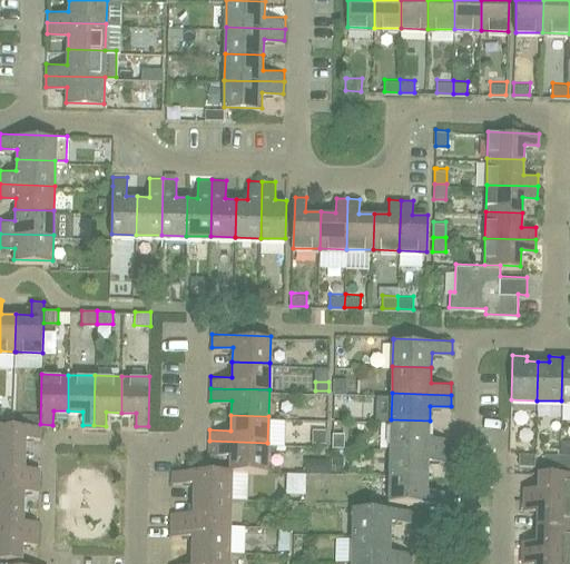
[(391,419),(391,446),(450,447),(450,435),(430,435),(430,421),(391,419)]
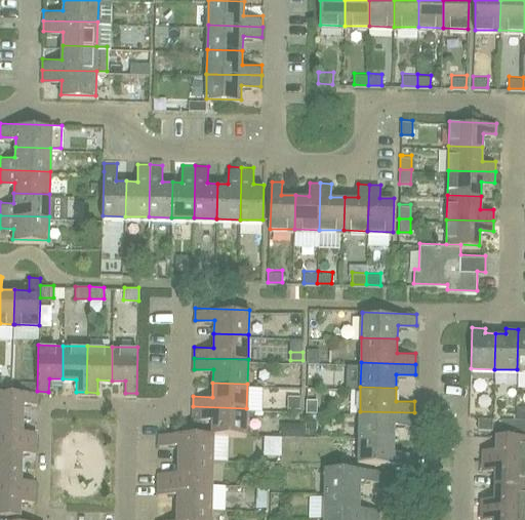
[(37,391),(0,390),(0,414),(24,415),(24,402),(37,402),(37,391)]
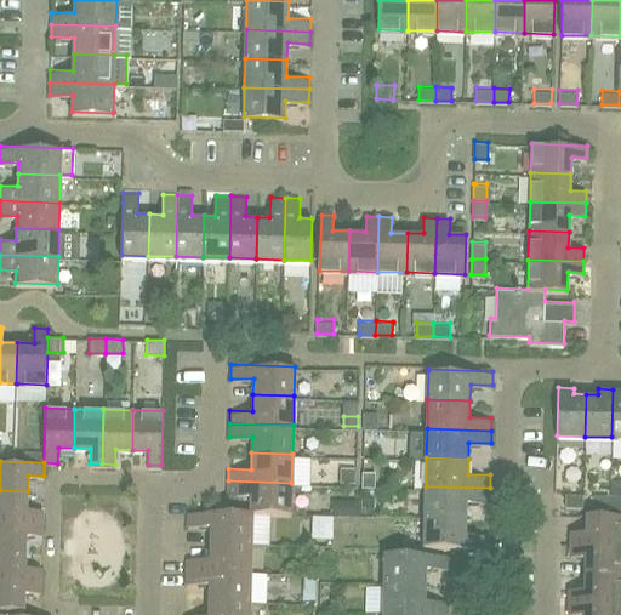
[(250,512),(252,512),(291,513),(291,483),(228,480),(228,494),(251,494),(250,512)]
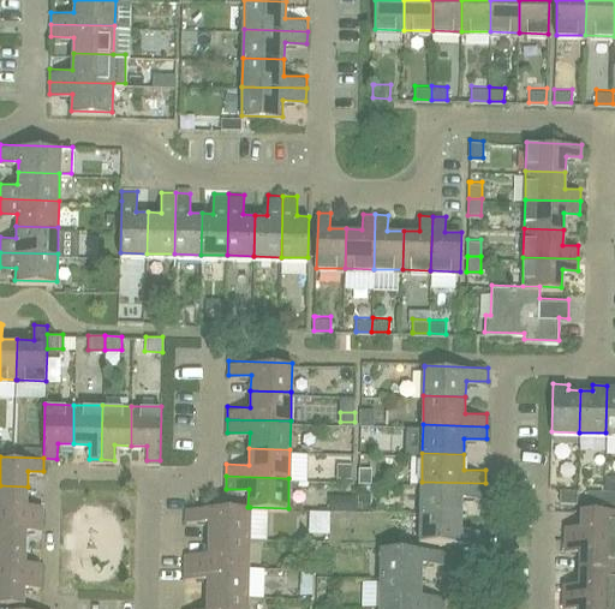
[(485,496),(485,483),(422,482),(421,511),(463,512),(463,495),(485,496)]
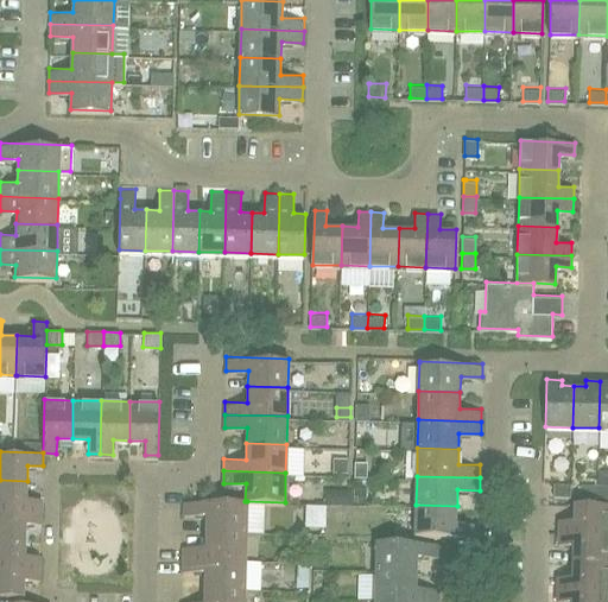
[(27,496),(27,481),(0,480),(0,508),(42,511),(42,498),(27,496)]
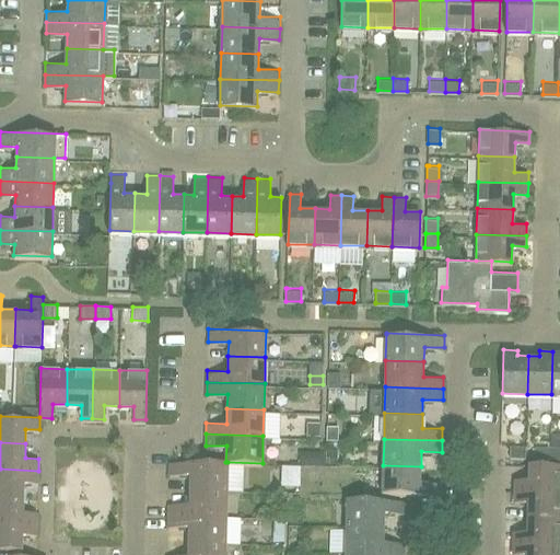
[(526,444),(525,444),(510,443),(510,457),(526,457),(526,444)]
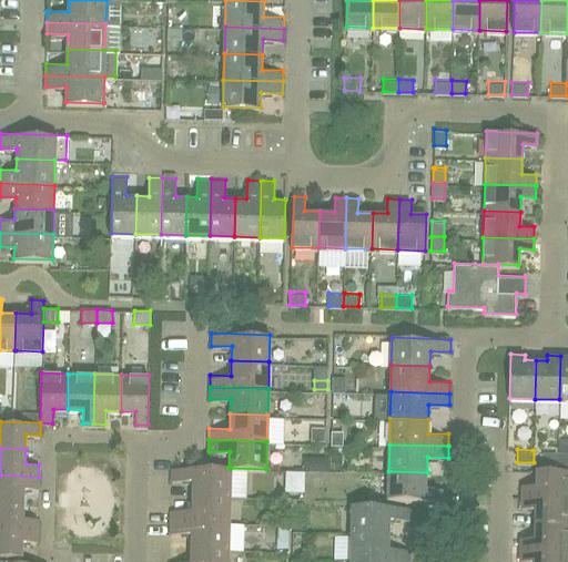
[(543,449),(543,462),(557,463),(558,450),(543,449)]
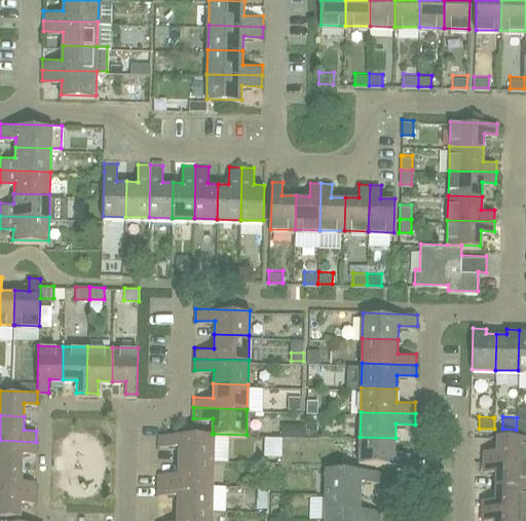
[(525,416),(517,417),(516,430),(525,430),(525,416)]
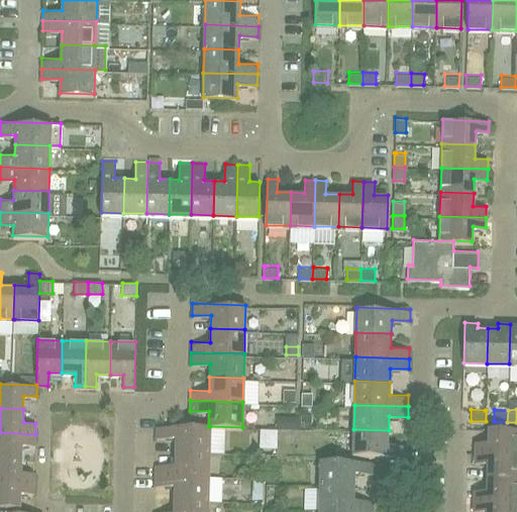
[(300,427),(300,414),(297,414),(295,414),(289,420),(289,427),(300,427)]
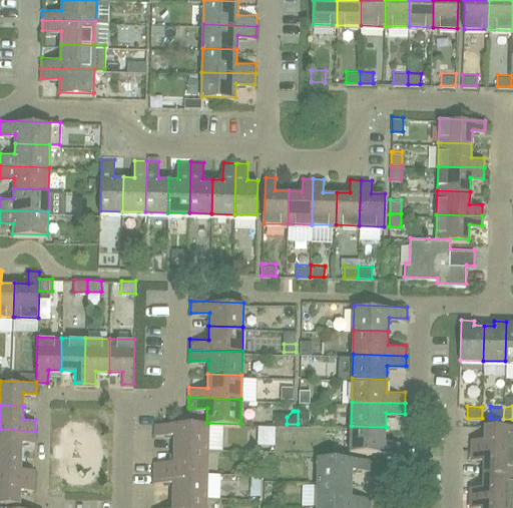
[(155,421),(155,433),(174,433),(173,446),(207,447),(208,423),(206,423),(155,421)]
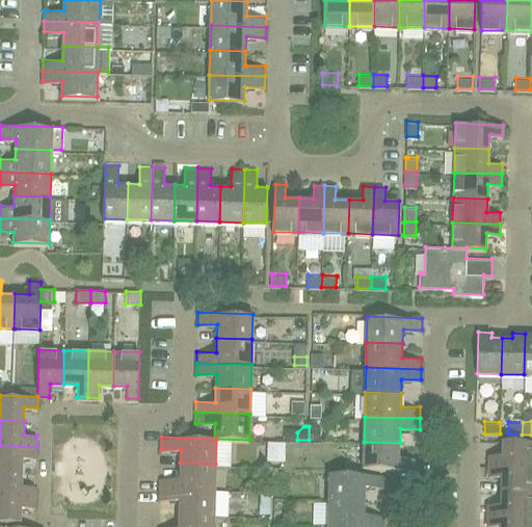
[(489,453),(488,464),(531,464),(531,439),(502,439),(502,454),(489,453)]
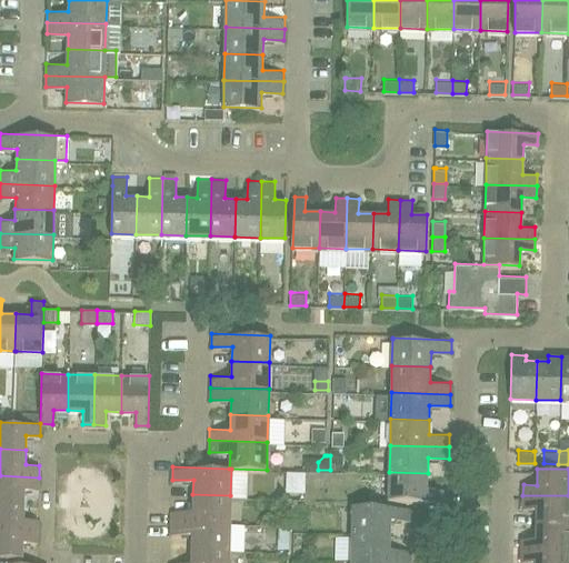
[(305,470),(286,470),(286,490),(305,491),(305,470)]
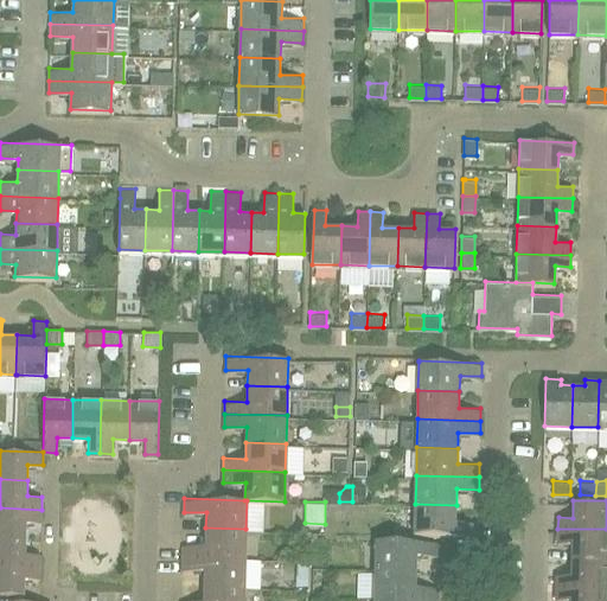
[(477,535),(478,522),(455,520),(457,505),(415,504),(414,532),(477,535)]
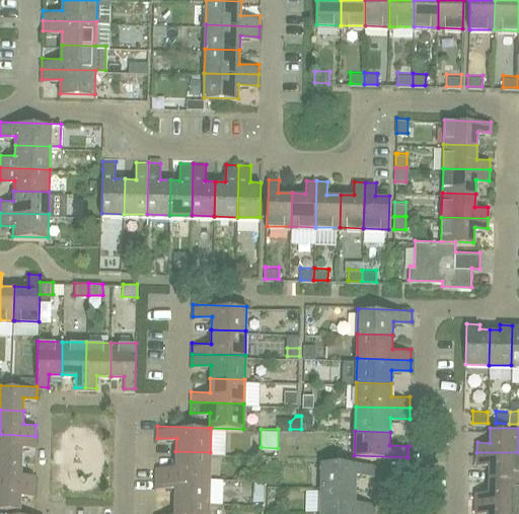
[(35,446),(35,436),(0,434),(0,459),(22,460),(22,446),(35,446)]
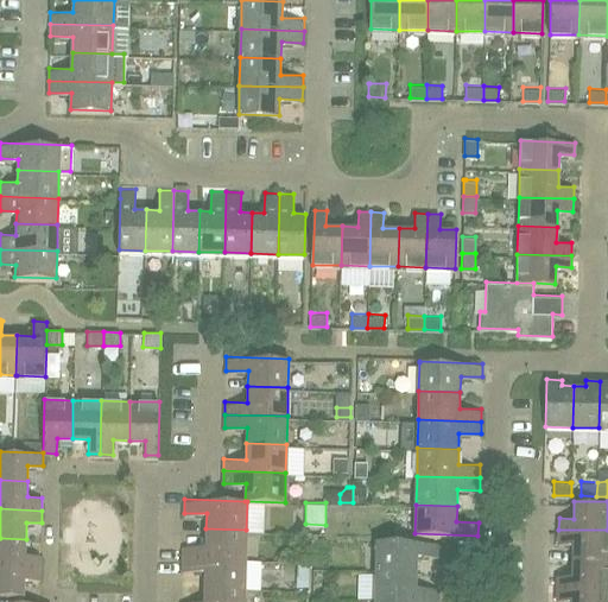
[(183,544),(183,557),(246,558),(246,530),(206,528),(206,544),(183,544)]
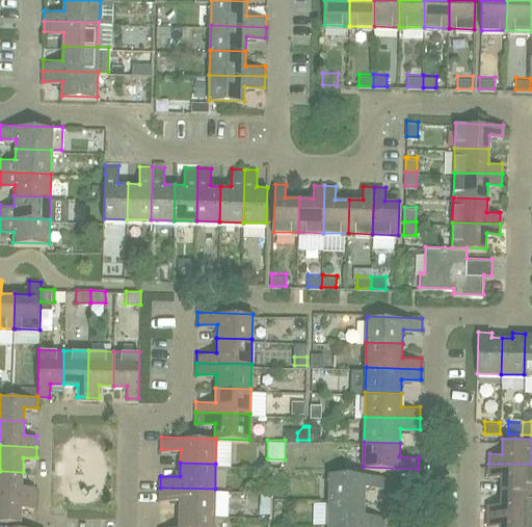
[(531,464),(488,464),(488,475),(501,475),(501,489),(531,489),(531,464)]
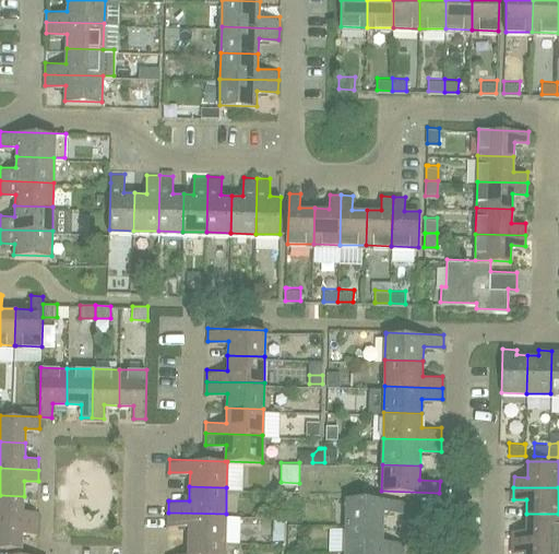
[(24,510),(24,496),(0,495),(0,520),(37,522),(37,510),(24,510)]
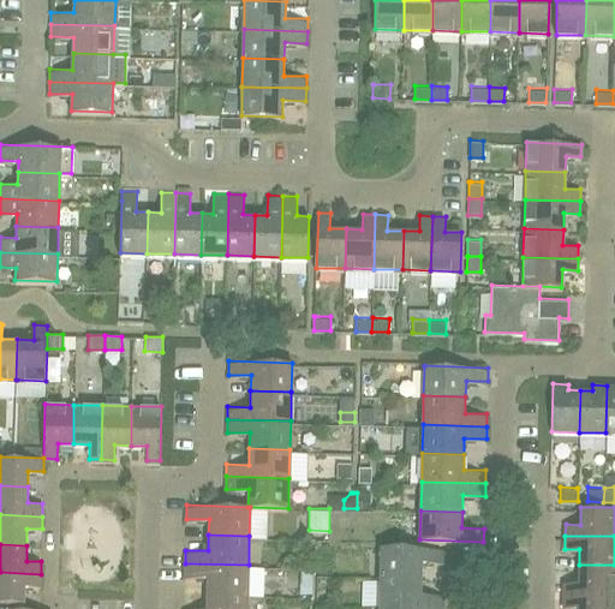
[(445,561),(446,548),(382,545),(381,575),(422,577),(423,561),(445,561)]
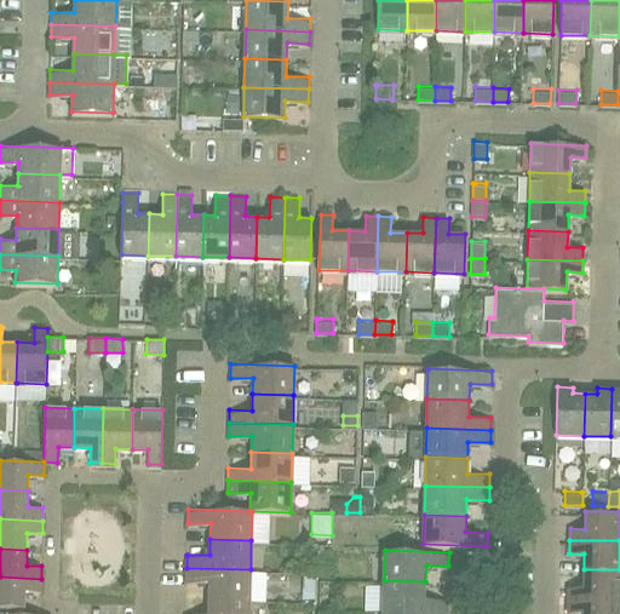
[(210,581),(208,597),(250,598),(251,569),(187,568),(187,580),(210,581)]
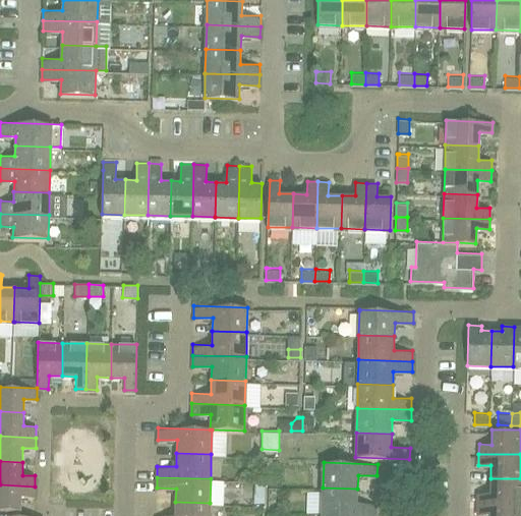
[(477,493),(477,503),(520,503),(520,478),(490,478),(489,493),(477,493)]
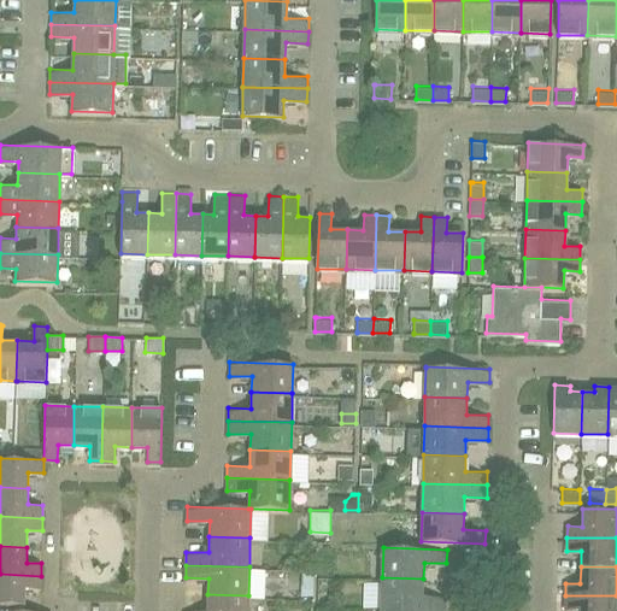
[(319,594),(322,569),(309,568),(306,592),(319,594)]
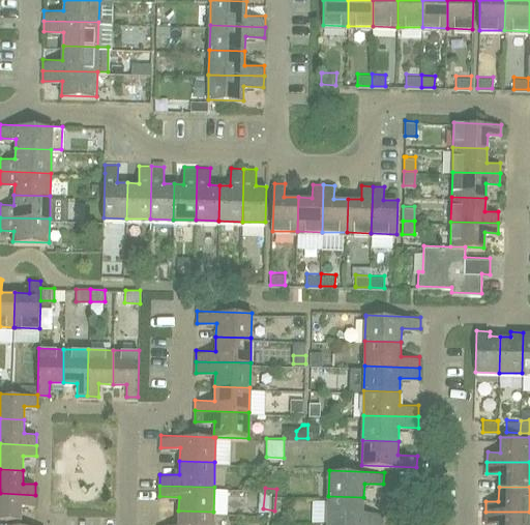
[(35,505),(35,495),(0,493),(0,519),(22,520),(22,504),(35,505)]
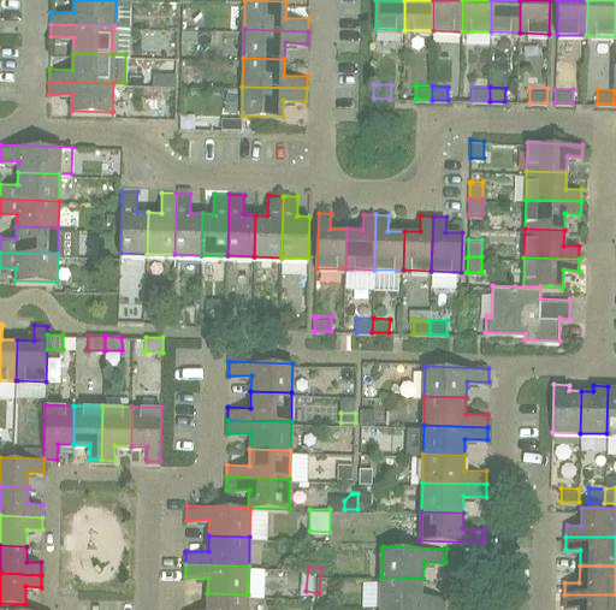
[(422,593),(422,578),(381,576),(381,605),(444,608),(445,594),(422,593)]
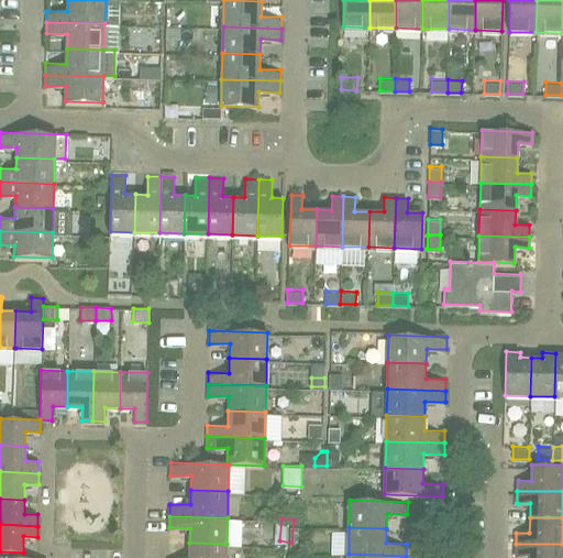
[(189,557),(168,557),(167,557),(225,557),(227,544),(189,543),(189,557)]
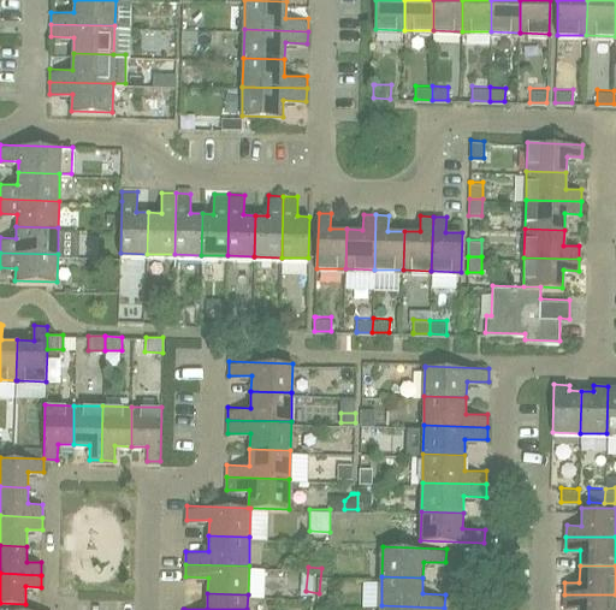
[(579,608),(579,609),(615,609),(615,594),(564,594),(564,606),(579,608)]
